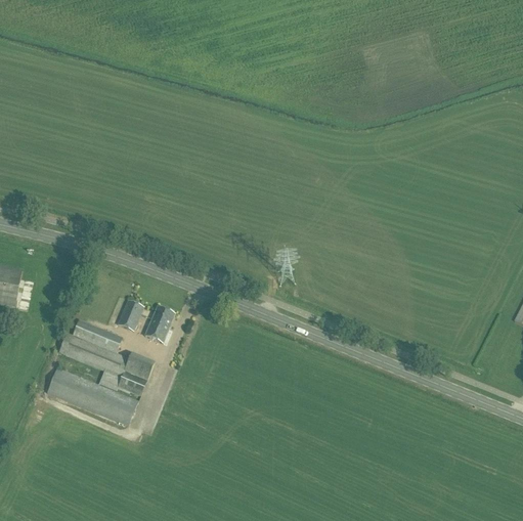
[(0,304),(14,307),(23,268),(0,263),(0,304)]
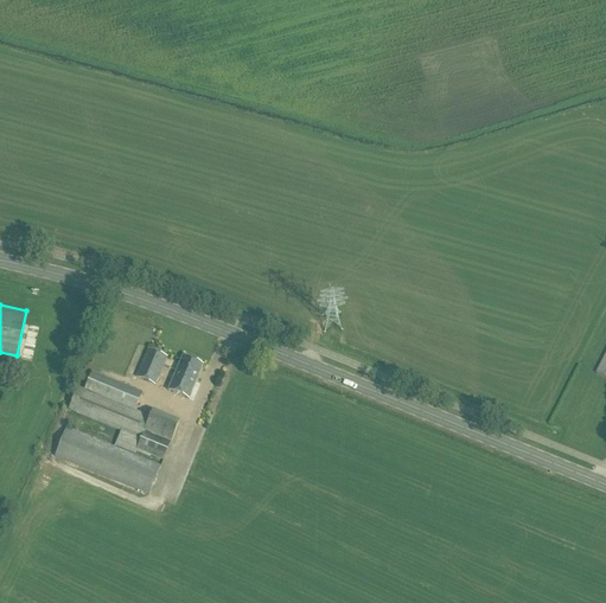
[(147,346),(135,374),(155,383),(167,354),(147,346)]
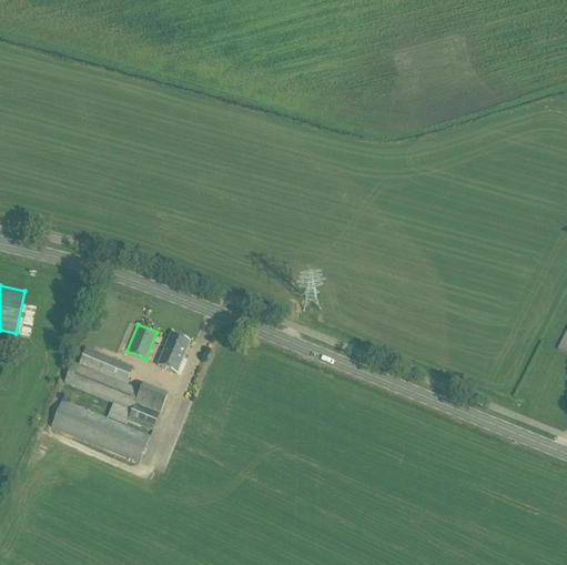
[(566,324),(556,346),(566,352),(566,324)]
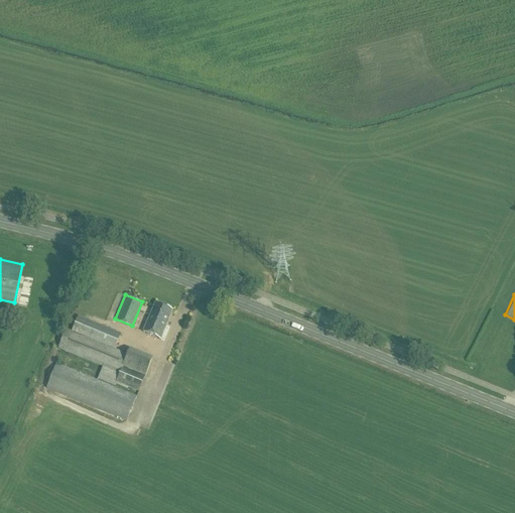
[(154,301),(142,330),(160,338),(171,308),(154,301)]
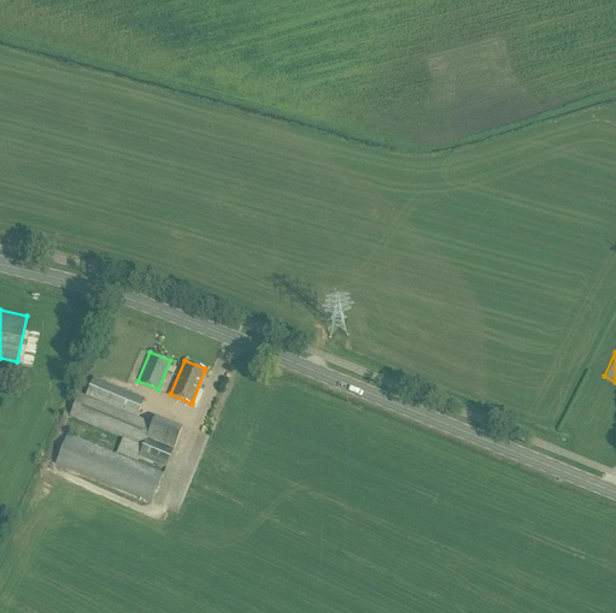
[(78,390),(69,414),(122,436),(116,451),(136,459),(138,454),(165,466),(182,426),(156,416),(152,420),(136,414),(145,396),(92,375),(84,393),(78,390)]
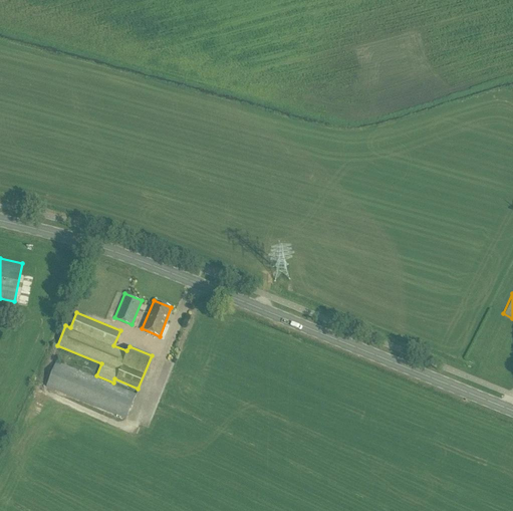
[(56,360),(46,386),(125,418),(136,393),(56,360)]
